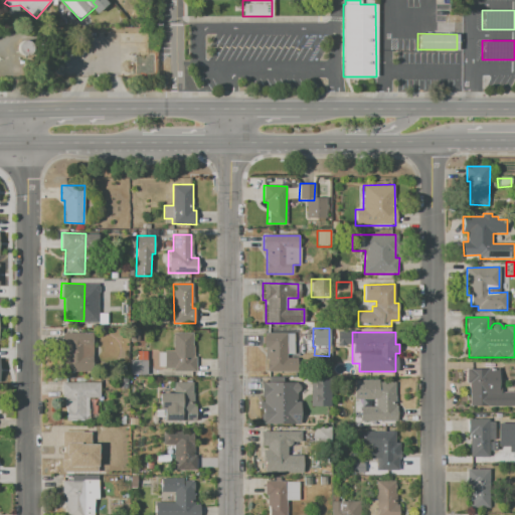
[(61,333),(94,333),(93,373),(65,373),(65,349),(61,349),(61,333)]
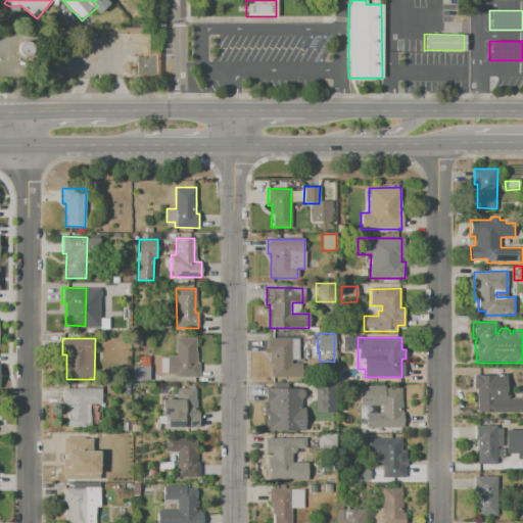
[(176,338),(195,338),(195,363),(199,363),(199,378),(177,378),(177,374),(167,374),(167,369),(167,359),(167,357),(176,357),(176,338)]
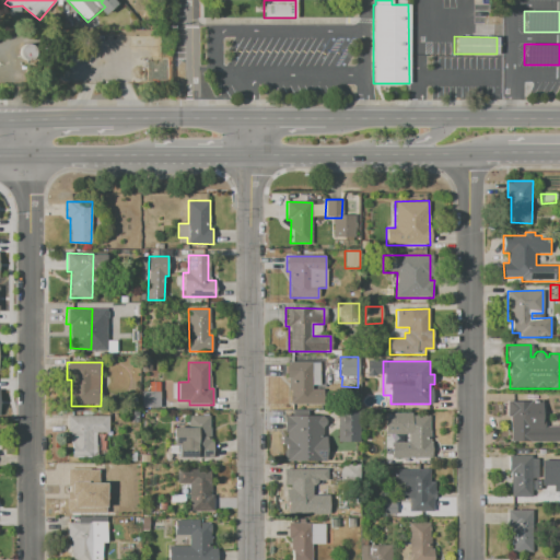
[(287,362),(312,362),(312,384),(321,384),(321,406),(294,406),(294,377),(287,377),(287,362)]
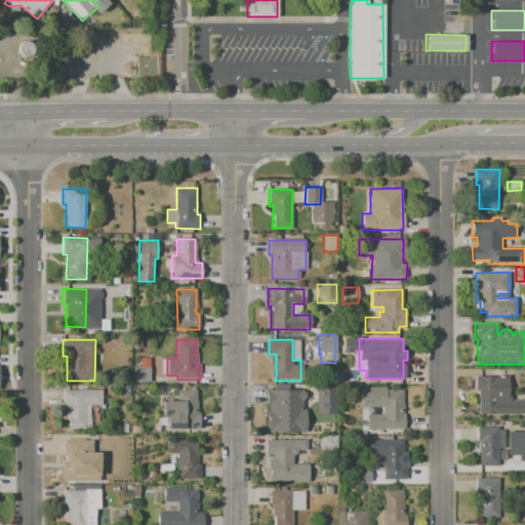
[(132,367),(151,367),(151,382),(132,382),(132,367)]
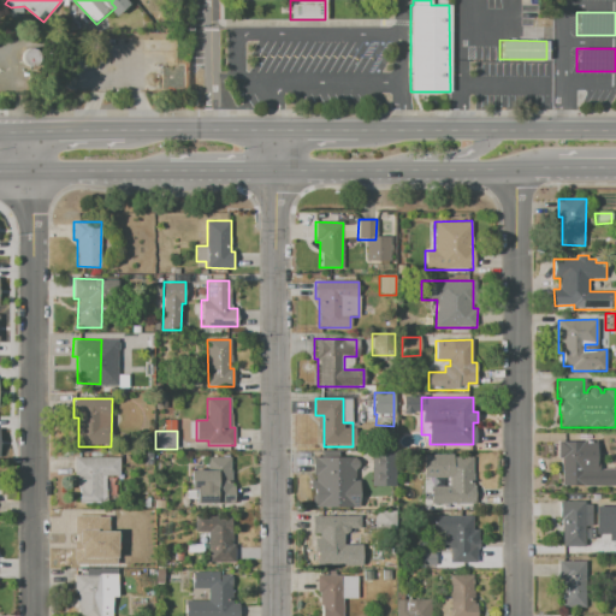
[(557,440),(597,442),(596,468),(615,468),(615,487),(562,487),(562,458),(557,458),(557,440)]
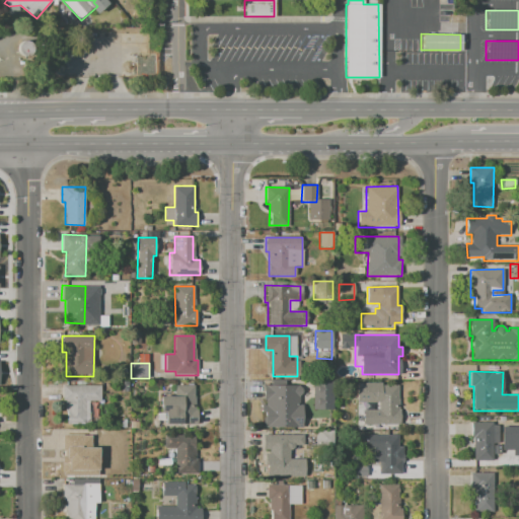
[(313,381),(334,381),(332,410),(312,410),(313,381)]
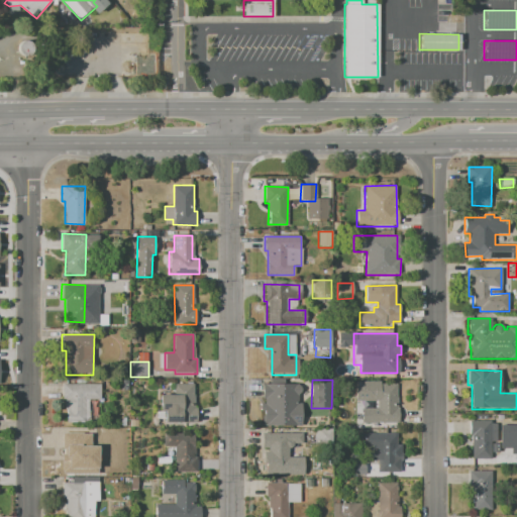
[(263,384),(299,385),(298,404),(302,405),(301,427),(264,426),(265,401),(262,401),(263,384)]
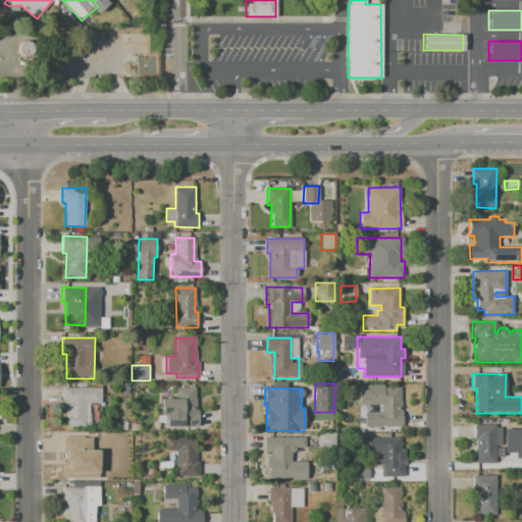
[(380,387),(402,387),(402,411),(404,411),(404,427),(365,427),(365,413),(380,413),(380,387)]
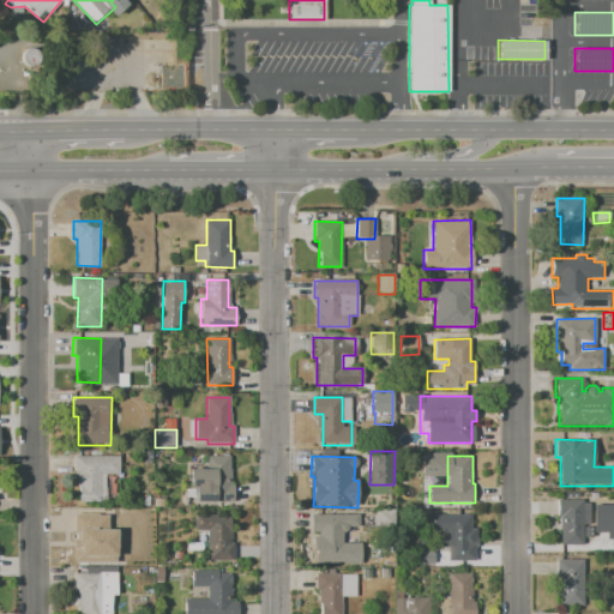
[(72,457),(120,458),(119,475),(106,475),(106,493),(78,493),(78,474),(72,474),(72,457)]
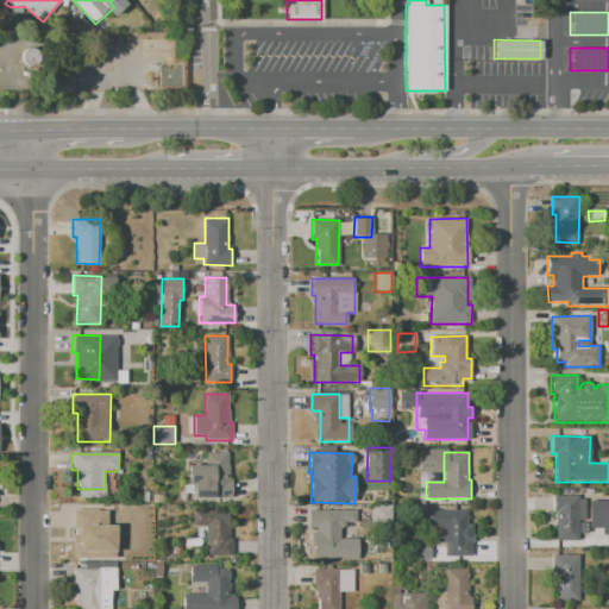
[(205,453),(227,453),(228,497),(194,497),(194,484),(189,484),(189,465),(205,465),(205,453)]
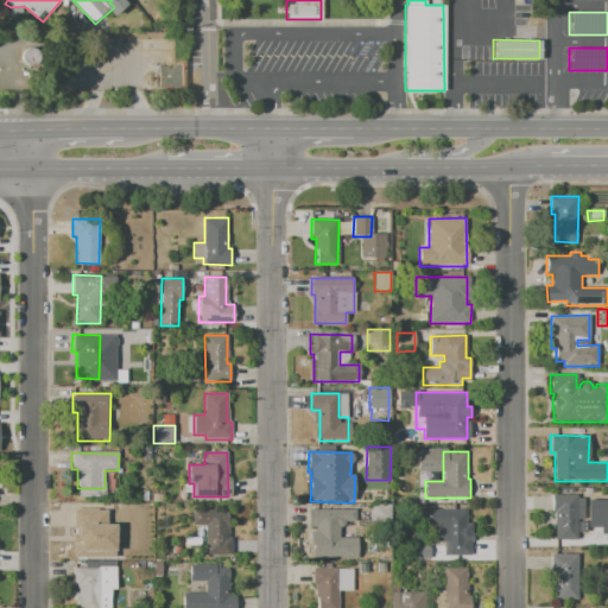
[(152,493),(163,493),(163,502),(152,502),(152,493)]
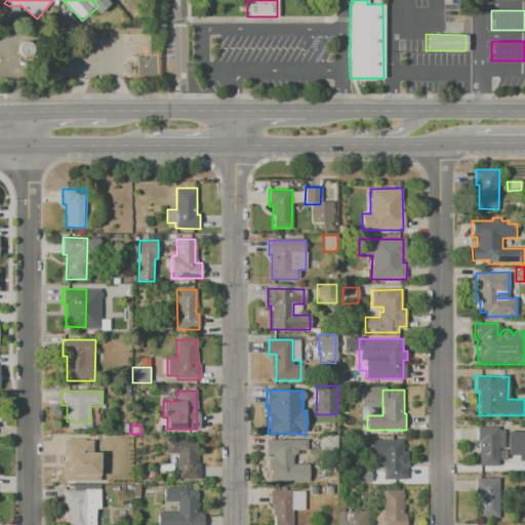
[(476,428),(497,428),(497,430),(510,430),(510,448),(499,448),(499,467),(479,467),(479,442),(476,442),(476,428)]
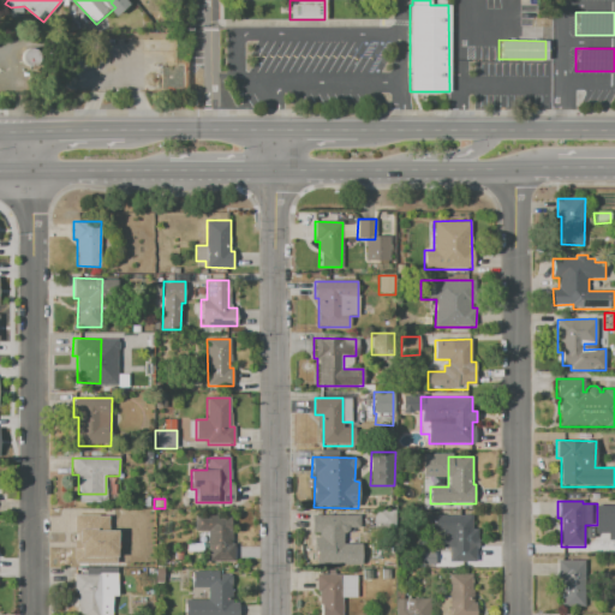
[(75,515),(87,515),(87,508),(102,508),(101,529),(112,529),(112,547),(101,547),(101,562),(78,562),(78,535),(75,535),(75,515)]
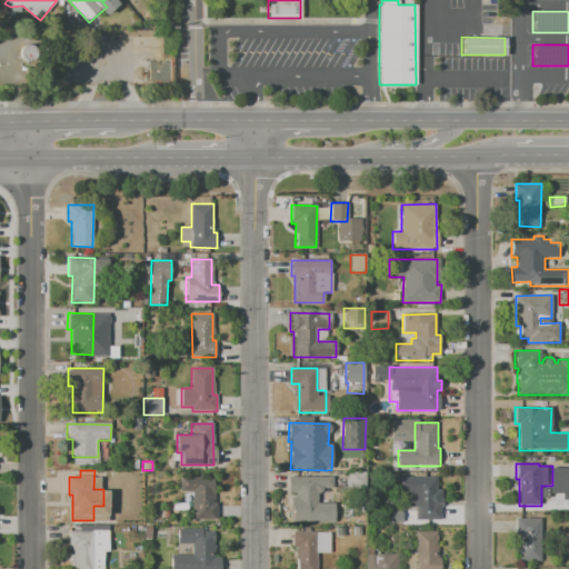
[(346,472),(363,472),(363,489),(346,488),(346,472)]
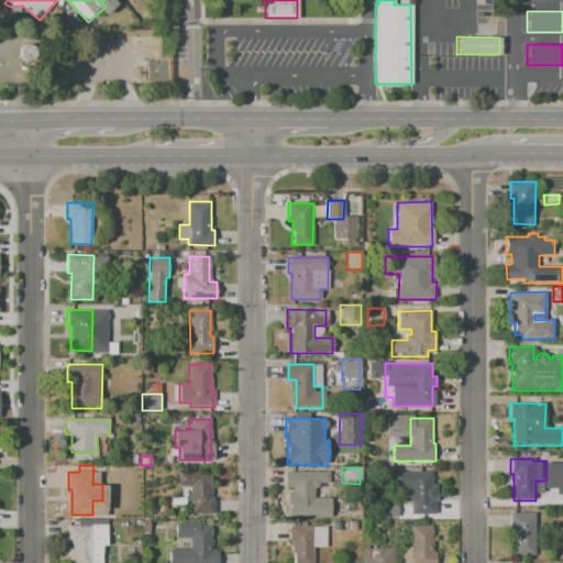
[(288,470),(327,471),(327,484),(313,483),(312,515),(293,515),(294,487),(288,487),(288,470)]
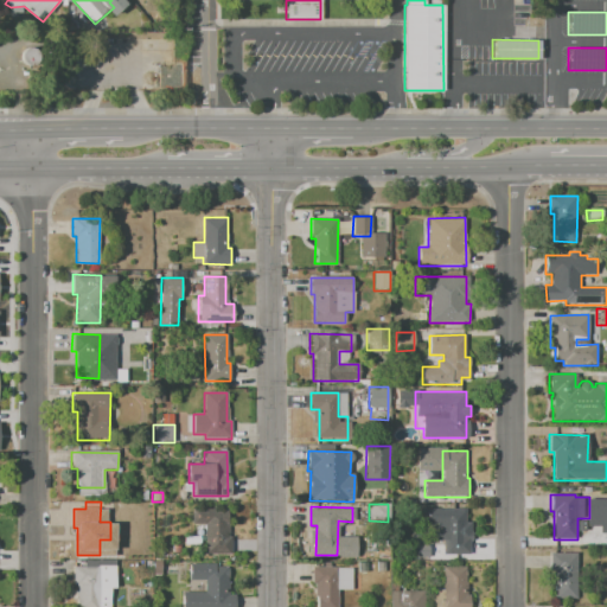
[(191,508),(228,509),(228,537),(232,538),(231,555),(205,555),(205,524),(191,524),(191,508)]
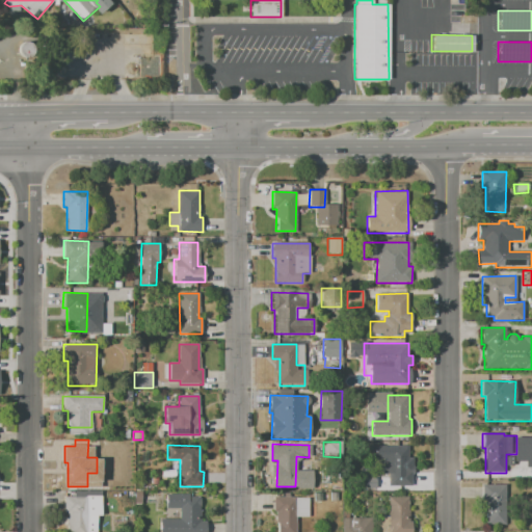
[(371,446),(408,446),(408,472),(411,472),(411,485),(388,485),(388,475),(383,475),(383,463),(389,463),(389,459),(371,459),(371,446)]
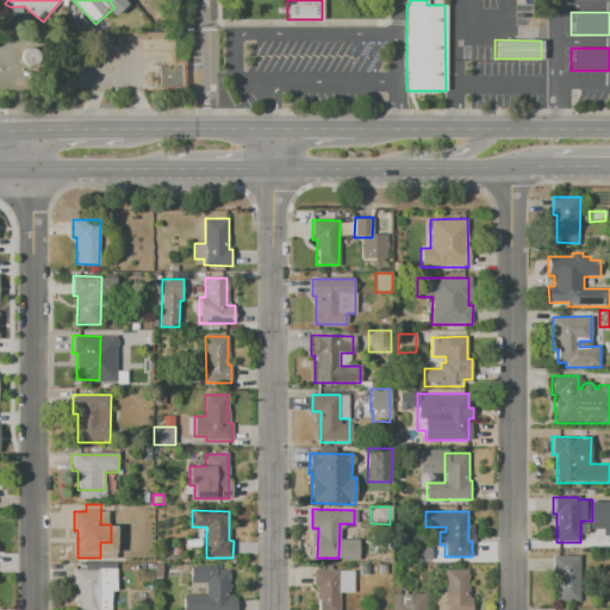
[(350,545),(341,545),(341,528),(350,529),(350,545)]
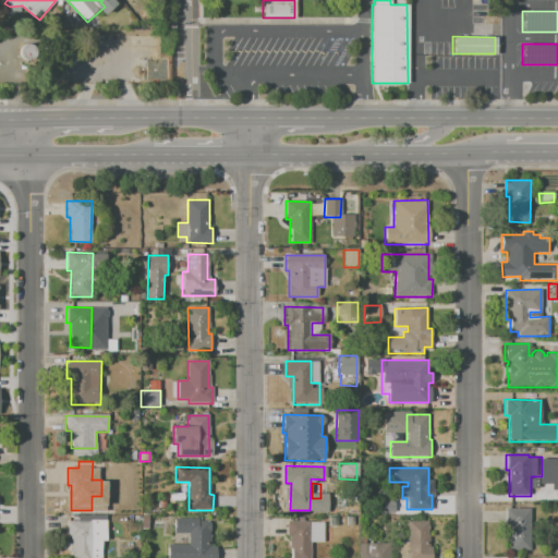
[(376,500),(396,501),(395,512),(376,511),(376,500)]
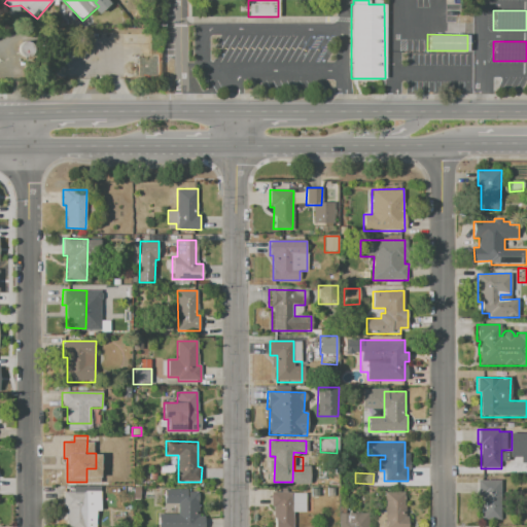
[(478,480),(503,481),(503,520),(481,520),(482,495),(477,495),(478,480)]
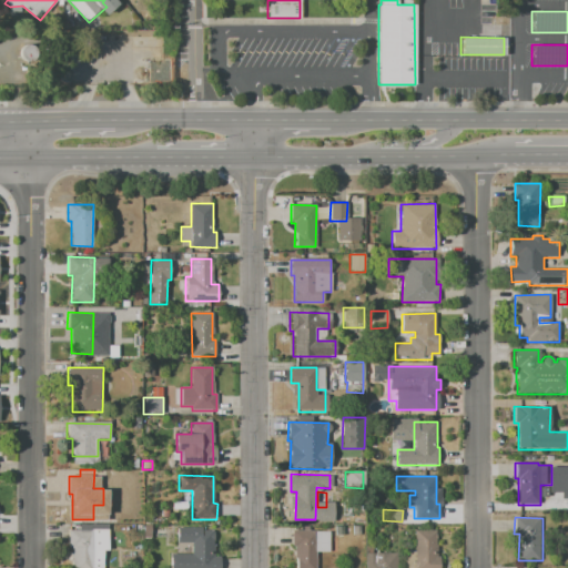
[(176,526),(213,527),(212,558),(220,558),(219,567),(170,567),(170,554),(191,554),(191,544),(176,544),(176,526)]
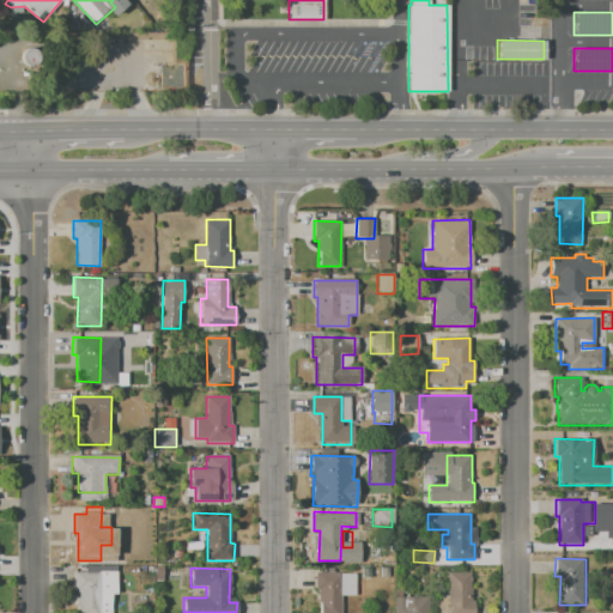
[(73,572),(101,571),(101,612),(79,612),(79,590),(73,590),(73,572)]
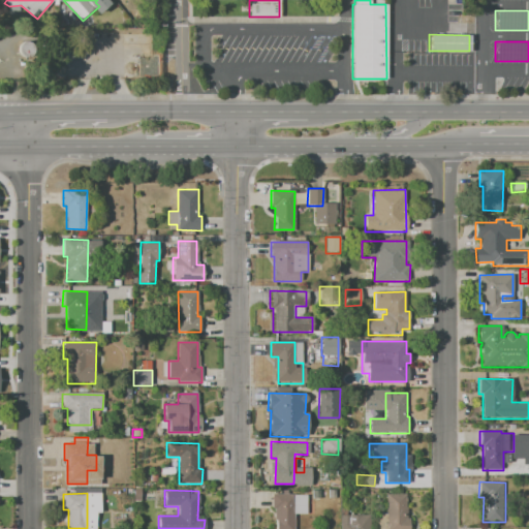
[(272,494),(306,495),(306,514),(294,514),(294,528),(275,528),(275,509),(272,509),(272,494)]
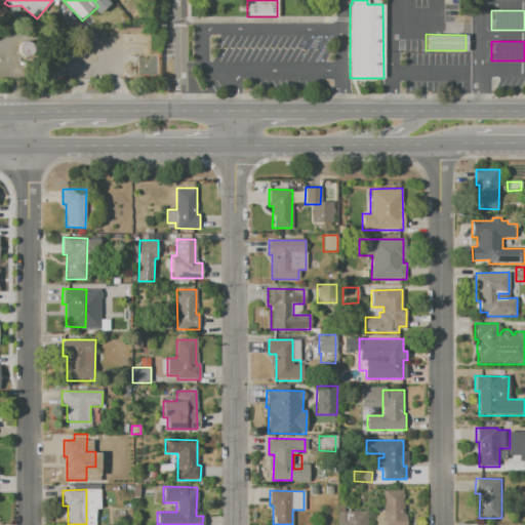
[(384,524),(384,490),(404,490),(404,515),(406,515),(406,524),(384,524)]
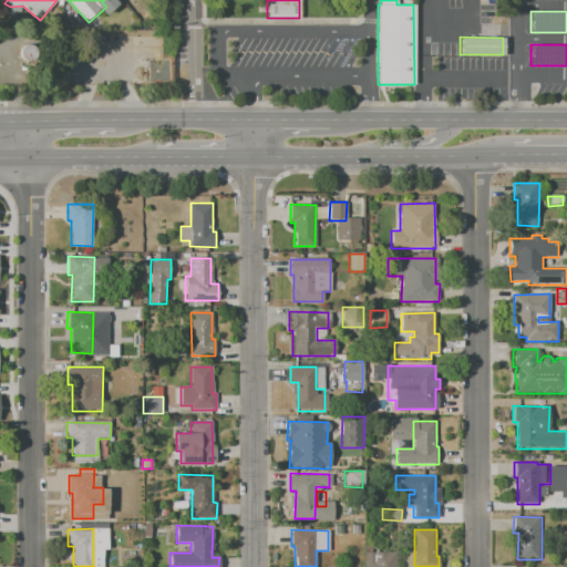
[(366,566),(366,552),(395,552),(395,566),(366,566)]
